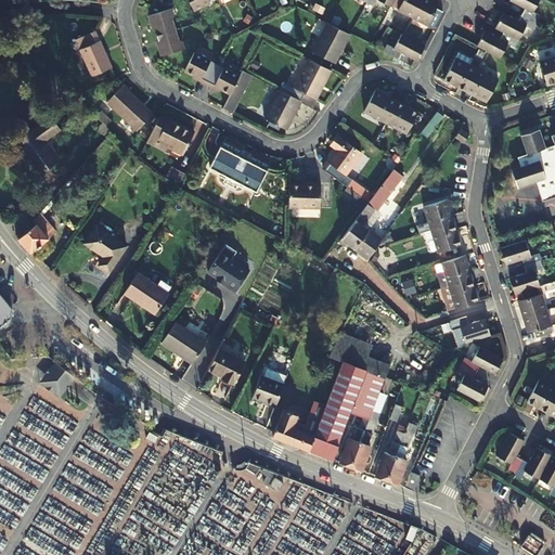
[(188,0),(193,10),(214,0),(188,0)]
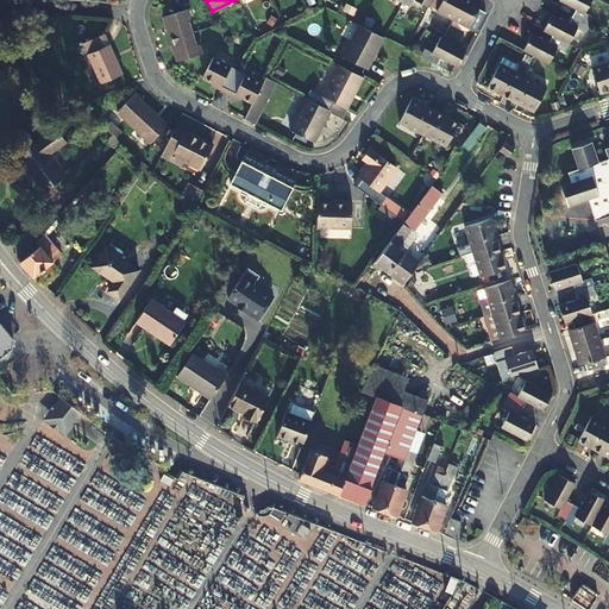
[(399,0),(409,6),(412,0),(415,0),(429,7),(429,6),(437,10),(435,11),(469,29),(470,26),(477,30),(487,13),(479,10),(482,5),(472,0),(399,0)]
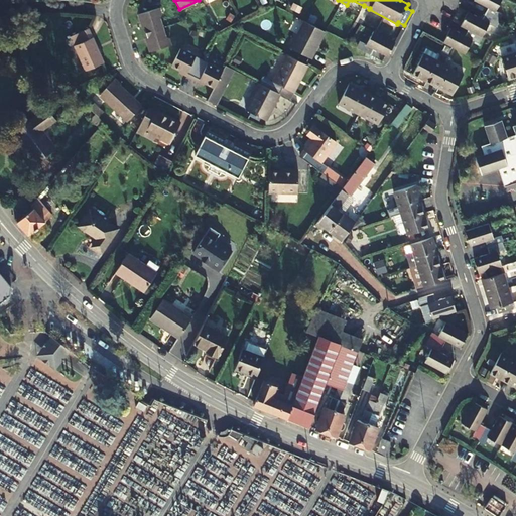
[(502,0),(501,0),(473,0),(472,3),(486,10),(481,22),(466,14),(459,28),(467,32),(464,38),(448,31),(441,44),(452,49),(464,55),(470,43),(477,46),(487,27),(494,30),(501,17),(495,14),(502,0)]
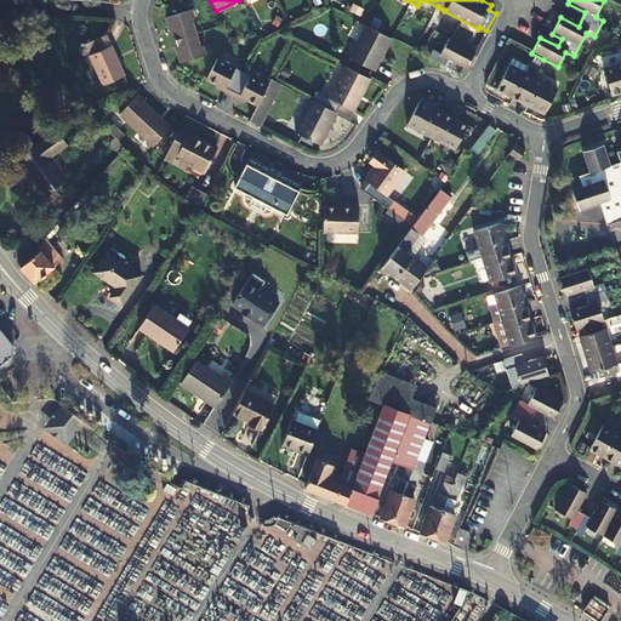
[(191,11),(165,18),(169,30),(171,29),(174,40),(177,51),(176,51),(178,63),(204,56),(201,47),(198,46),(194,34),(191,23),(193,20),(191,11)]
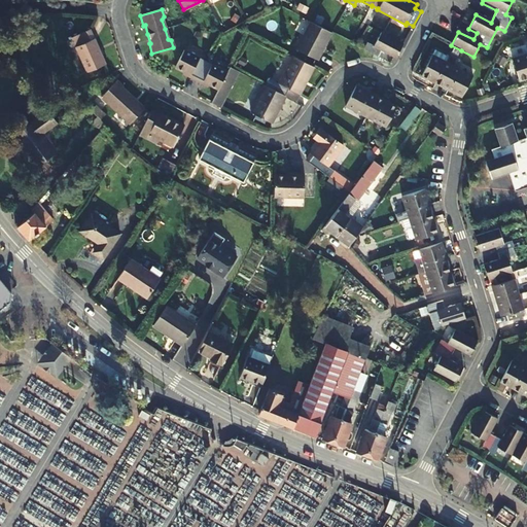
[(312,24),(311,23),(297,49),(317,60),(331,33),(312,24)]
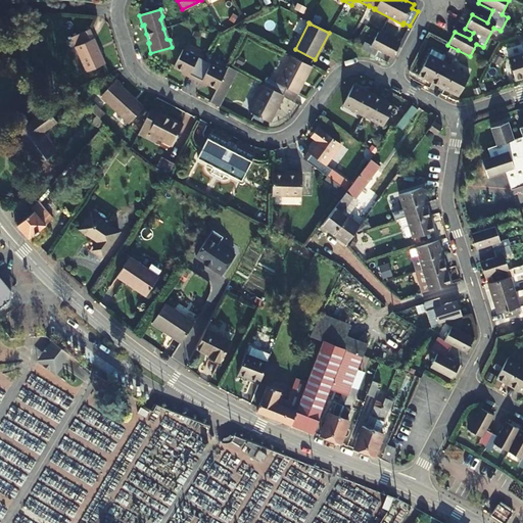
[(87,72),(106,62),(91,30),(73,37),(77,46),(76,46),(87,72)]
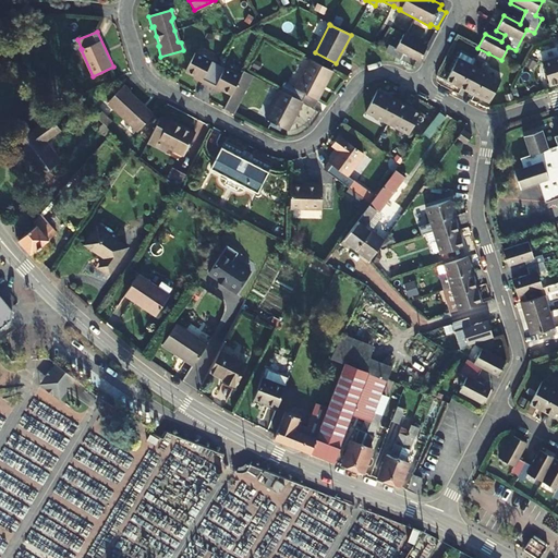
[(387,46),(384,52),(399,60),(402,53),(419,62),(426,47),(403,34),(395,49),(387,46)]
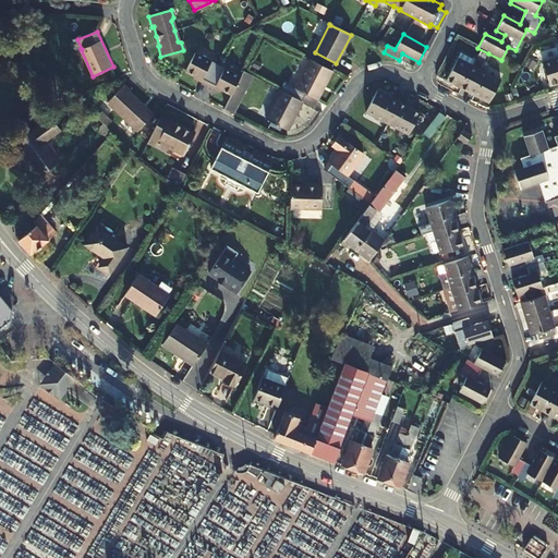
[(214,87),(230,96),(240,77),(217,65),(194,53),(184,72),(199,80),(199,82),(206,85),(214,89),(214,87)]
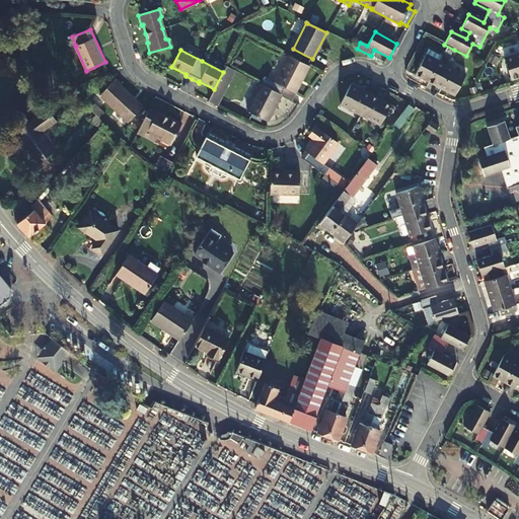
[(445,68),(450,58),(444,54),(439,64),(425,56),(414,76),(429,84),(430,81),(436,84),(445,68)]
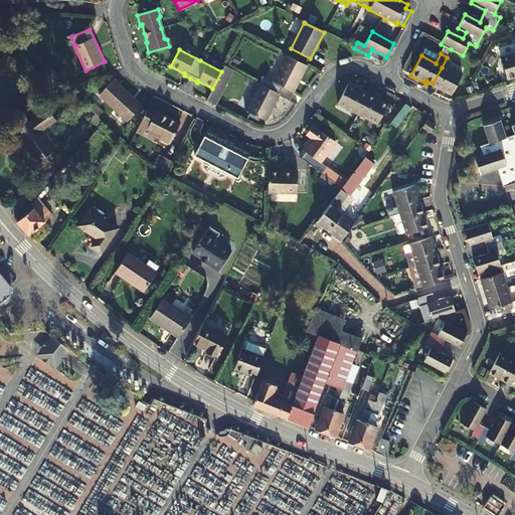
[(306,65),(286,55),(272,82),(262,76),(259,83),(279,95),(288,100),(306,65)]
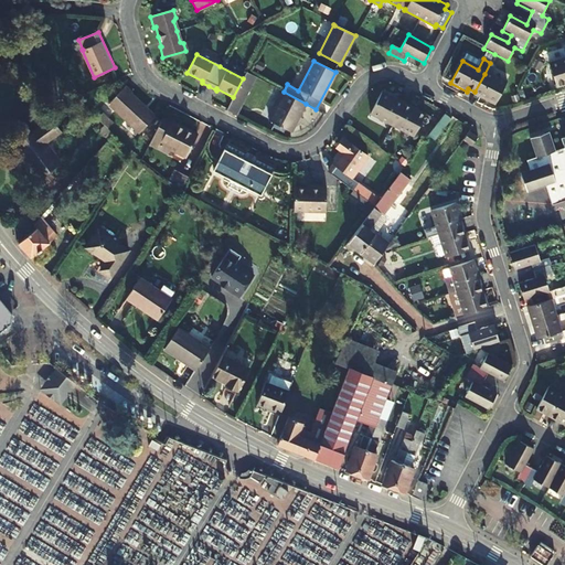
[(564,62),(548,68),(556,92),(564,88),(564,62)]
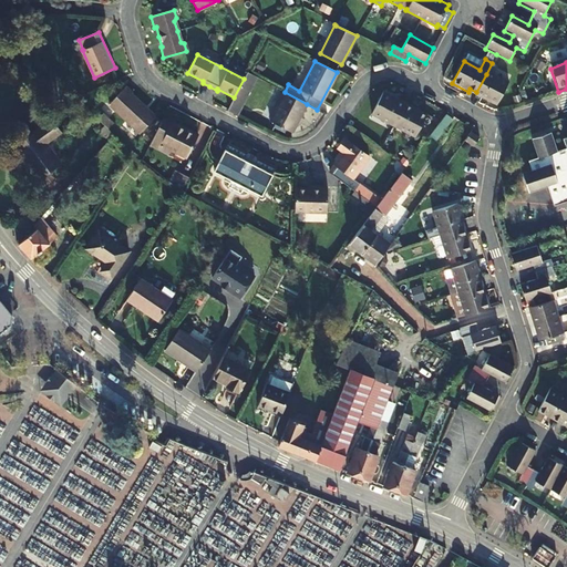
[(235,116),(256,78),(247,72),(244,79),(234,98),(226,111),(235,116)]
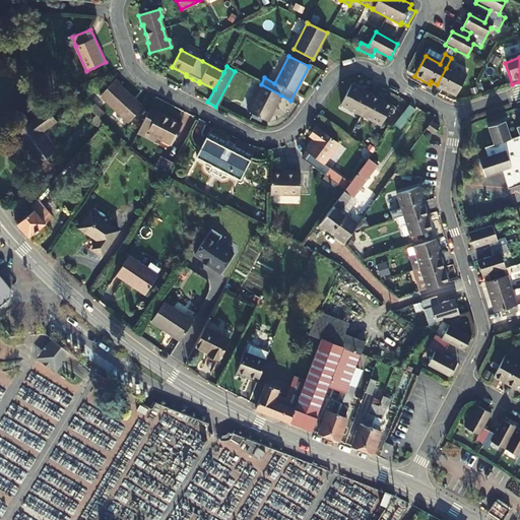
[(451,70),(446,68),(437,84),(442,86),(440,90),(455,98),(465,77),(451,69),(451,70)]
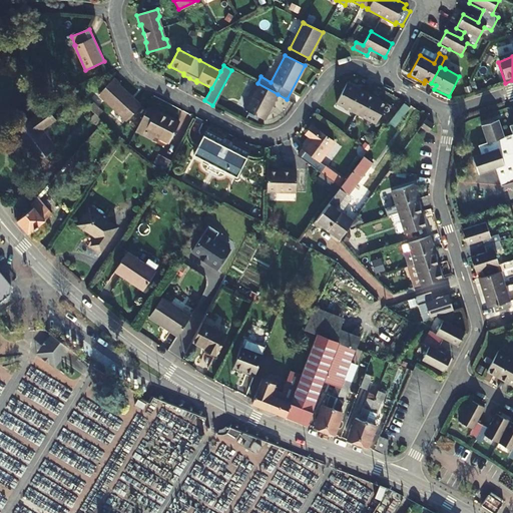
[(113,77),(98,94),(127,119),(140,104),(118,85),(120,82),(113,77)]
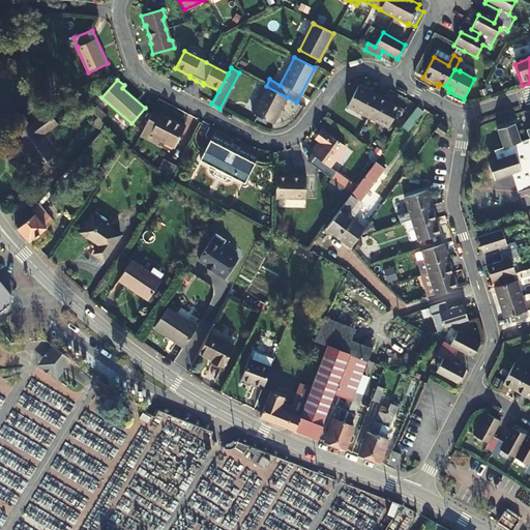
[(287,97),(266,86),(251,114),(271,124),(287,97)]
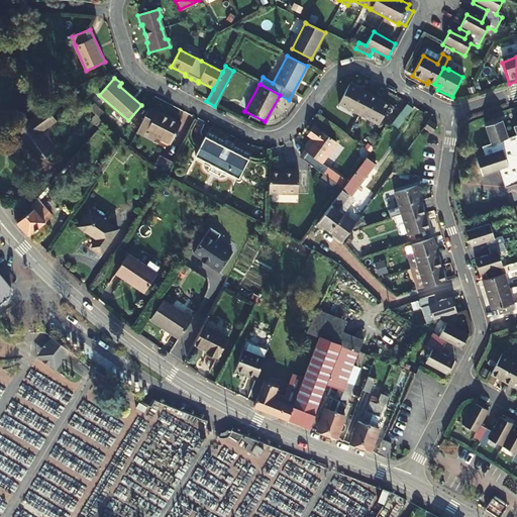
[(353,113),(357,115),(367,99),(362,96),(363,93),(349,86),(338,106),(352,113),(353,113)]
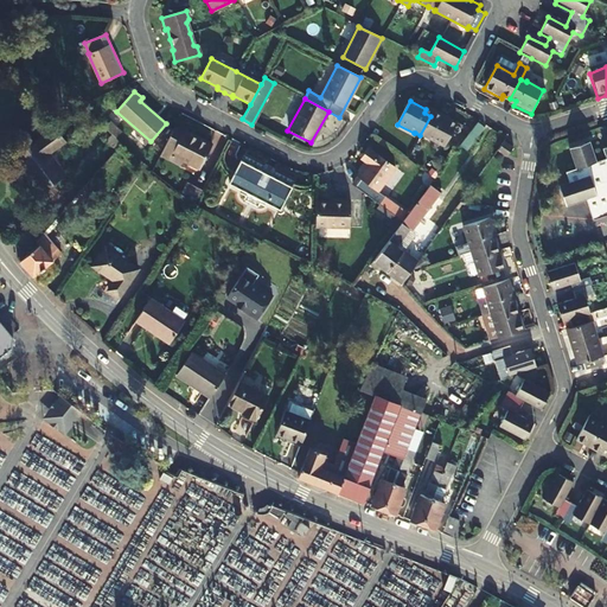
[(430,116),(420,135),(428,139),(427,141),(443,149),(457,125),(439,116),(438,120),(430,116)]
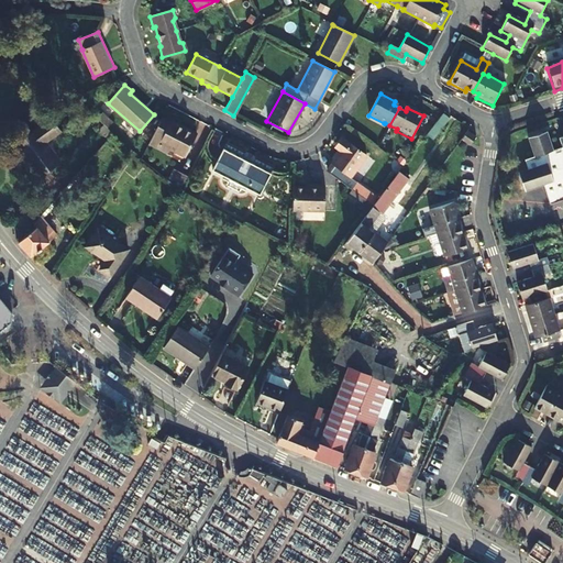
[(102,114),(97,119),(107,129),(112,123),(102,114)]
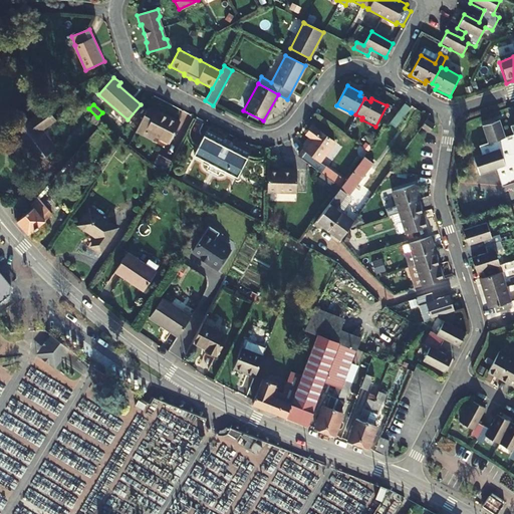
[(145,131),(154,135),(168,143),(179,122),(168,117),(168,118),(163,115),(163,114),(155,110),(155,111),(147,107),(135,130),(144,134),(145,131)]
